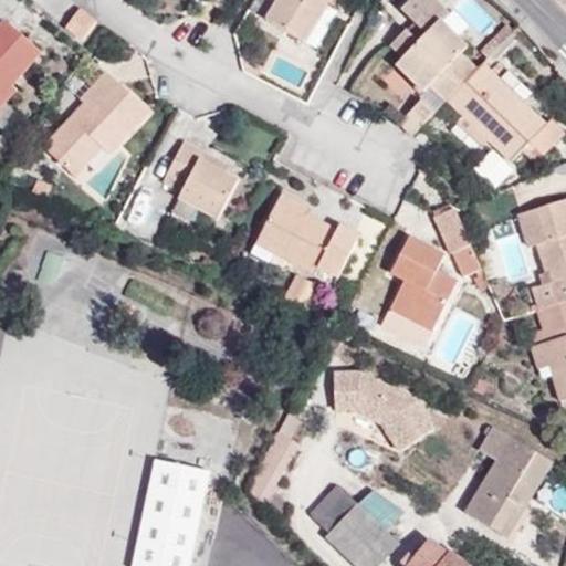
[(253,0),(249,9),(259,16),(268,0),(253,0)]
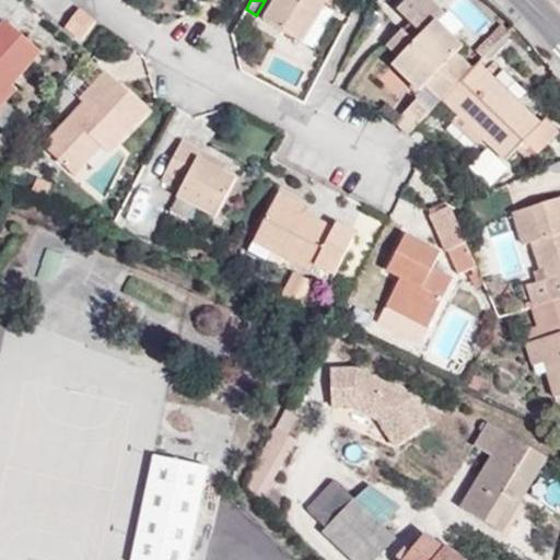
[(265,0),(256,15),(302,43),(327,0),(265,0)]
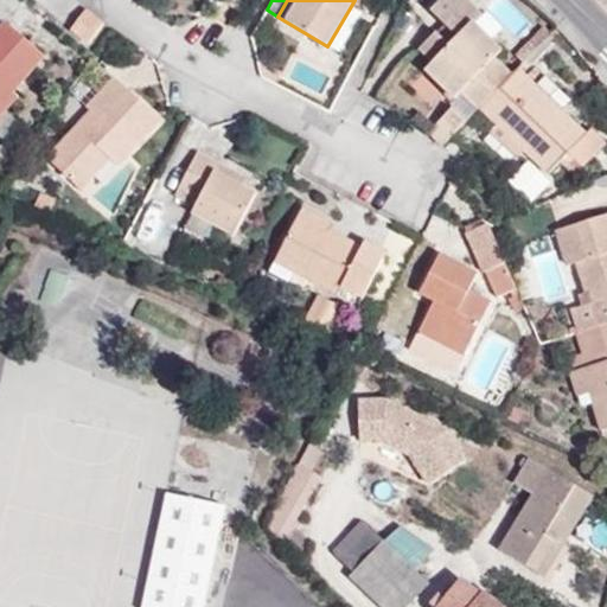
[(481,107),(512,75),(496,58),(503,52),(473,25),(483,16),(466,0),(440,0),(430,11),(459,38),(451,45),(436,32),(420,50),(433,62),(426,70),(455,98),(462,93),(479,109),(481,107)]
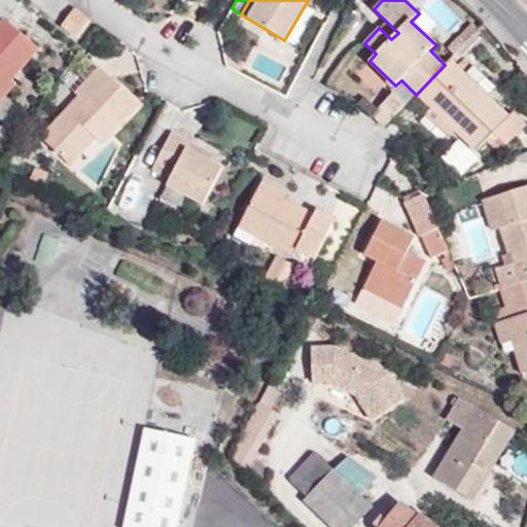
[(91,21),(75,8),(61,26),(77,39),(91,21)]
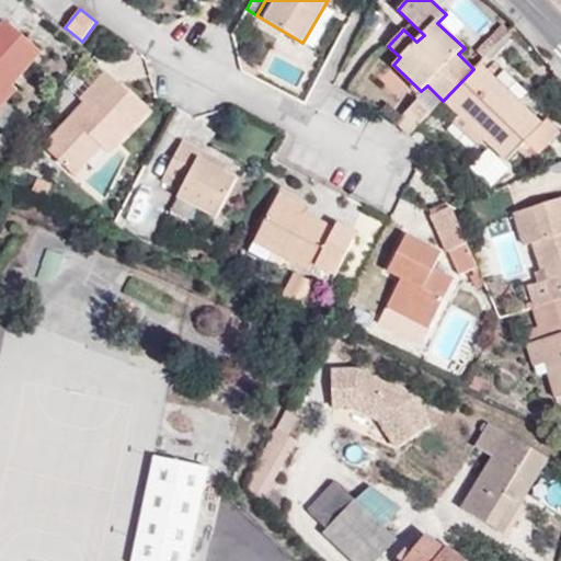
[(0,25),(0,100),(14,86),(43,53),(4,21),(0,25)]
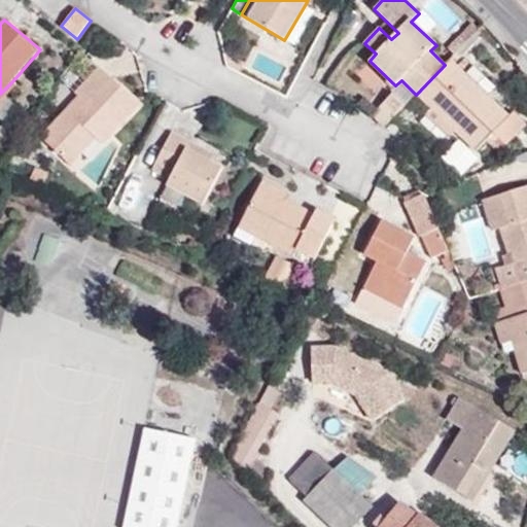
[(508,116),(450,61),(445,65),(418,93),(416,95),(431,108),(456,132),(476,151),(494,132),(507,144),(526,125),(513,112),(508,116)]
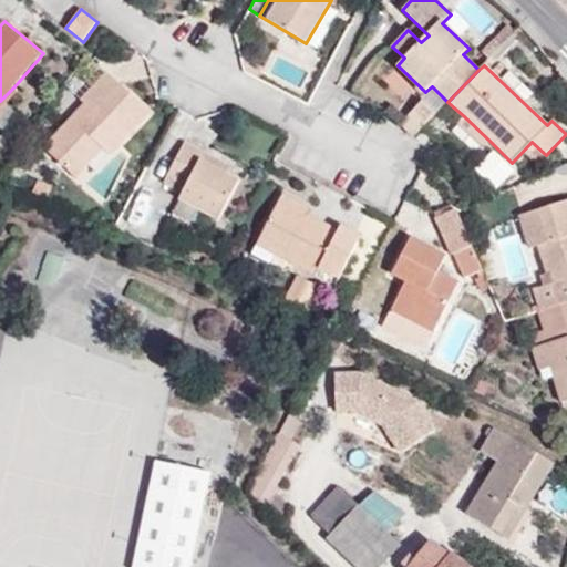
[(85,105),(44,148),(76,178),(104,151),(111,156),(150,114),(106,73),(80,100),(85,105)]
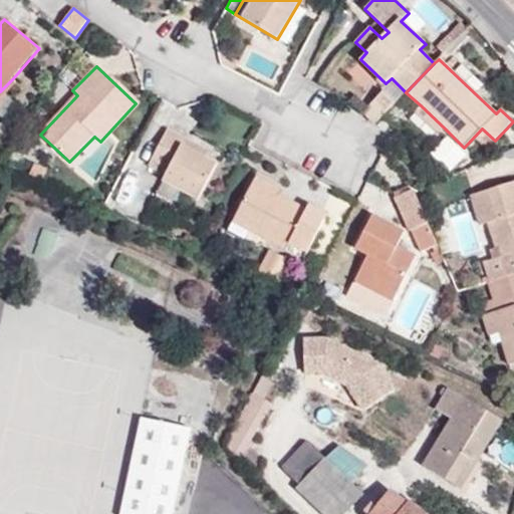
[(13,78),(0,91),(0,100),(17,81),(13,78)]
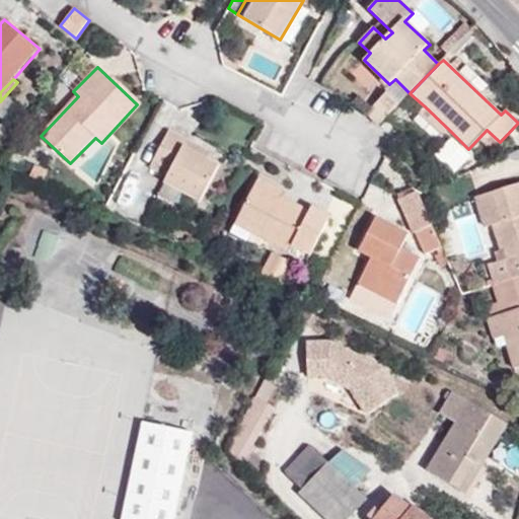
[(386,92),(366,112),(379,125),(398,104),(386,92)]
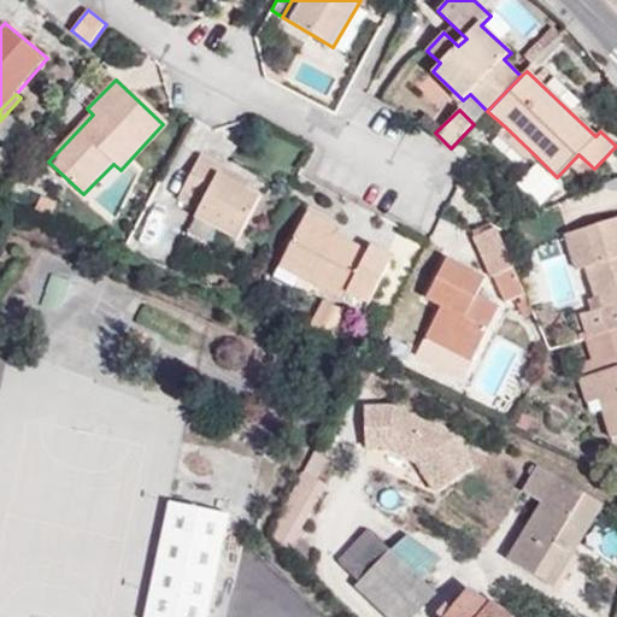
[(526,163),(534,154),(505,127),(498,135),(526,163)]
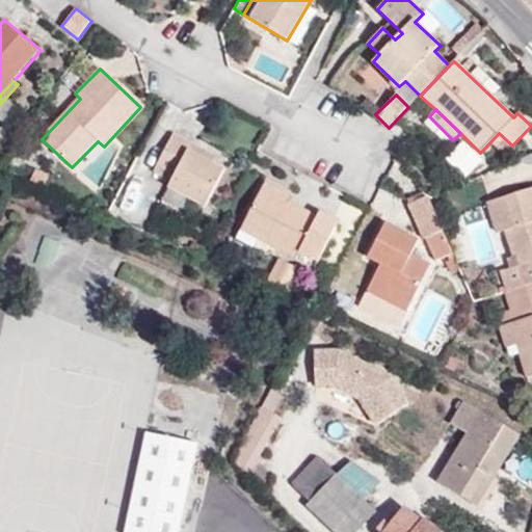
[(173,181),(168,186),(206,207),(225,169),(213,163),(212,163),(203,158),(207,152),(174,134),(154,170),(173,181)]
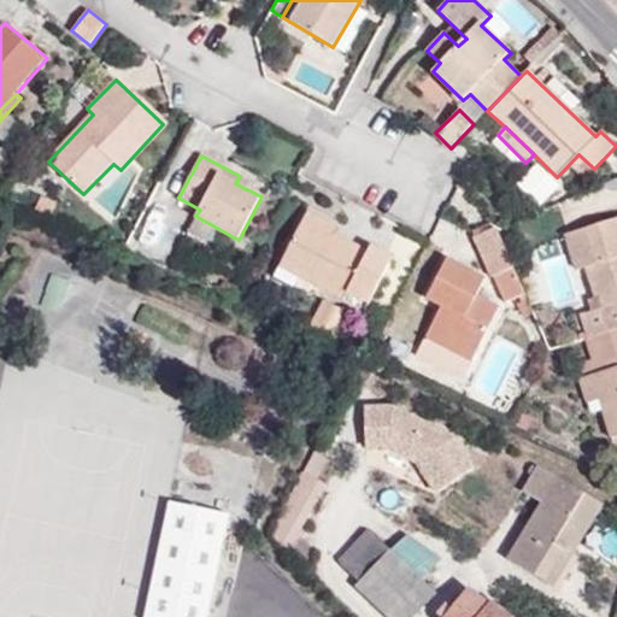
[(251,181),(240,176),(235,183),(246,189),(251,181)]
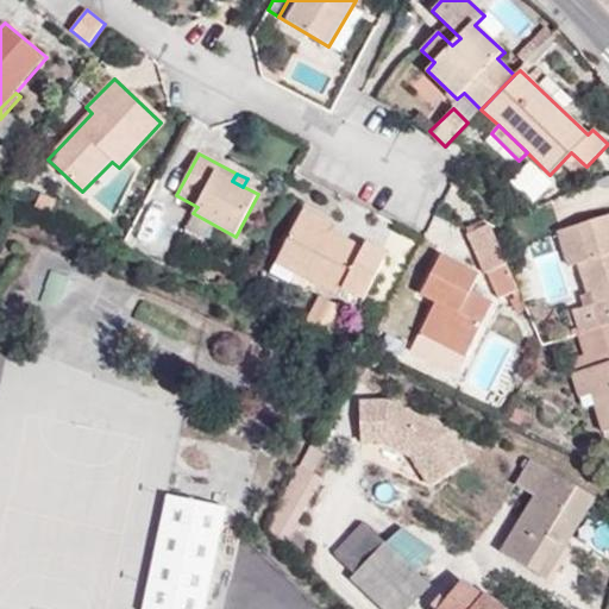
[(299,215),(330,231),(334,224),(303,207),(299,215)]
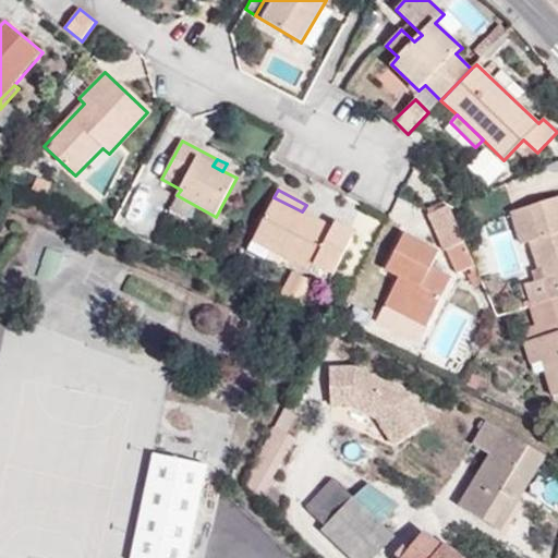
[(216,217),(177,195),(171,207),(210,228),(216,217)]
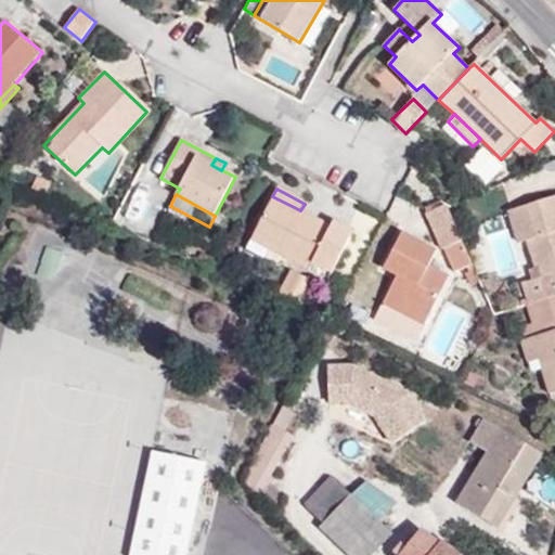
[(331,227),(300,210),(272,196),(252,240),(310,269),(313,262),(332,273),(355,230),(334,220),(331,227)]
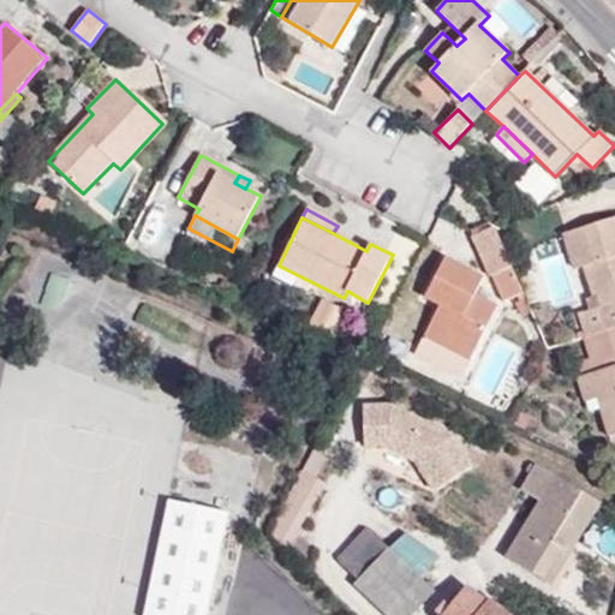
[(614,218),(565,234),(574,269),(585,267),(597,309),(580,312),(587,335),(614,327),(614,218)]
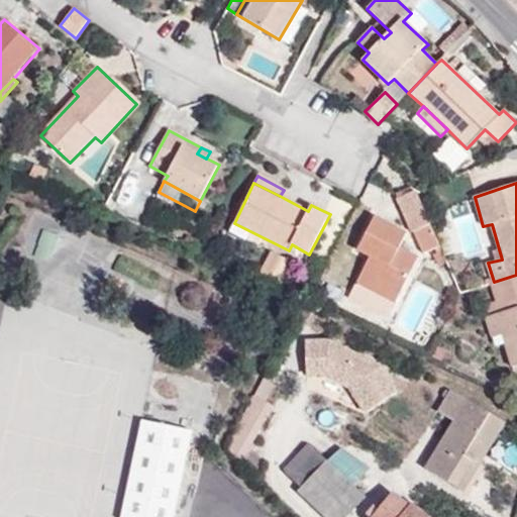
[(440,246),(416,191),(397,199),(411,231),(413,230),(423,252),(440,246)]
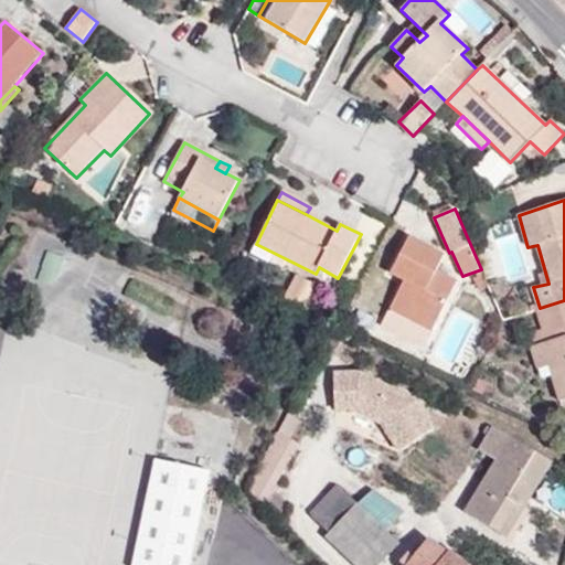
[(445,255),(409,236),(391,274),(404,280),(384,318),(427,340),(458,281),(437,270),(445,255)]
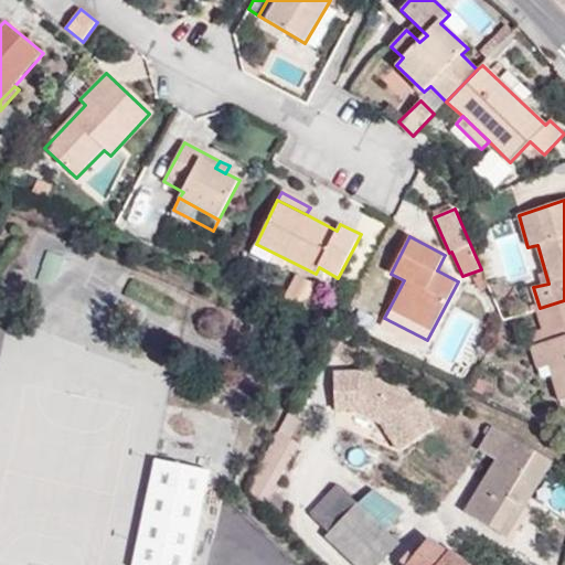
[(564,300),(540,308),(539,309),(536,309),(542,328),(547,341),(536,344),(531,345),(537,369),(550,365),(560,402),(564,400),(564,300)]
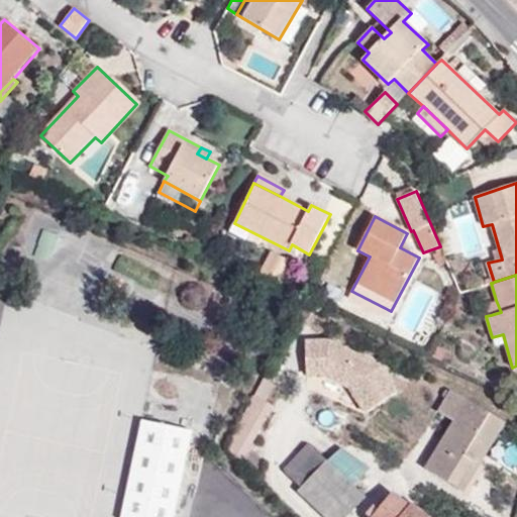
[(501,312),(496,300),(488,303),(491,315),(501,312)]
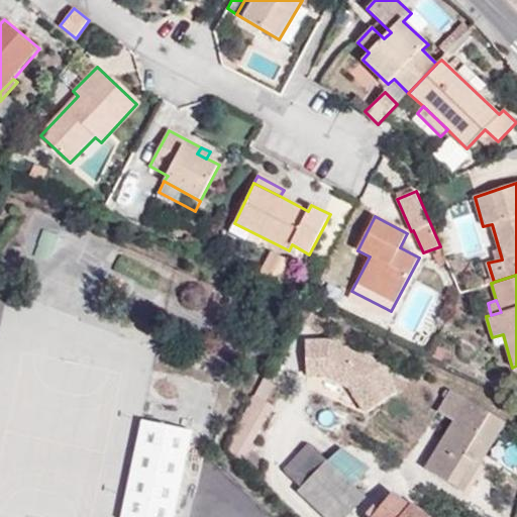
[(307,375),(325,375),(350,387),(367,413),(398,392),(381,367),(330,341),(306,341),(307,375)]
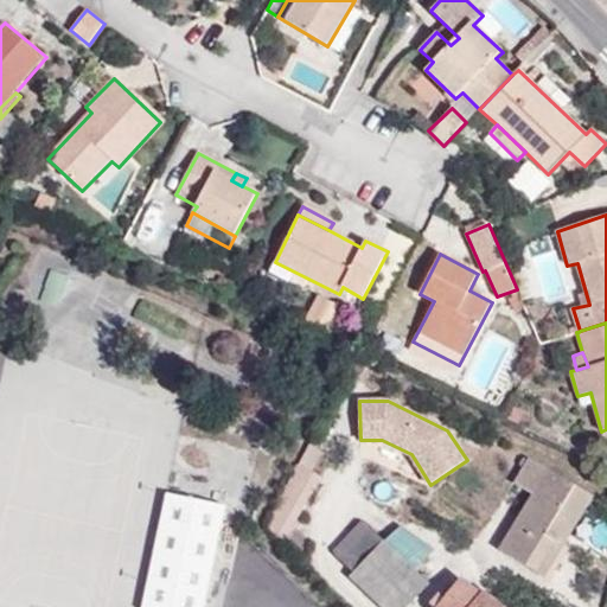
[(515,484),(534,494),(500,550),(544,577),(594,498),(530,459),(515,484)]
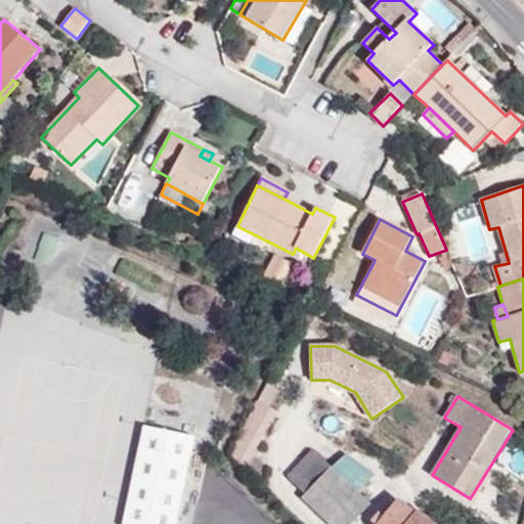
[(176,523),(195,438),(143,427),(122,523),(176,523)]
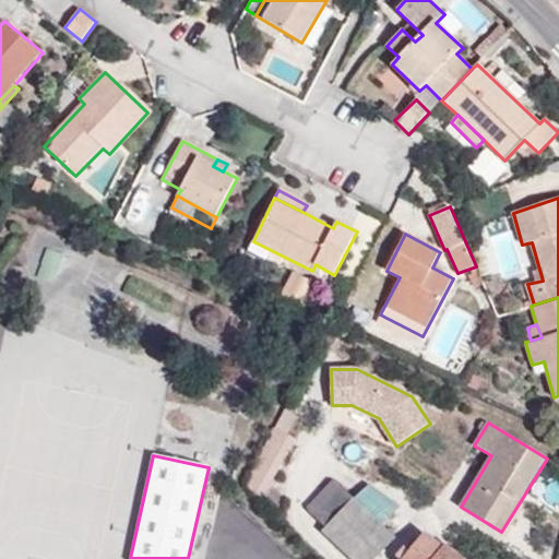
[(253,474),(247,486),(257,497),(266,480),(253,474)]
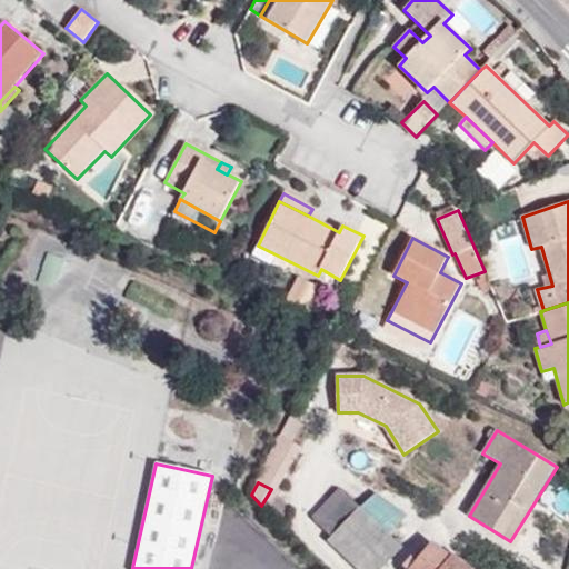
[(332,536),(358,508),(338,488),(311,516),(332,536)]
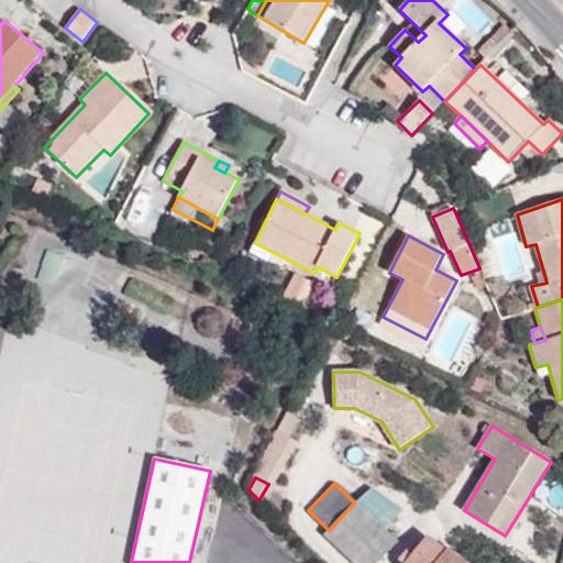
[(356,501),(354,503),(329,530),(324,533),(354,562),(378,562),(399,542),(356,501)]
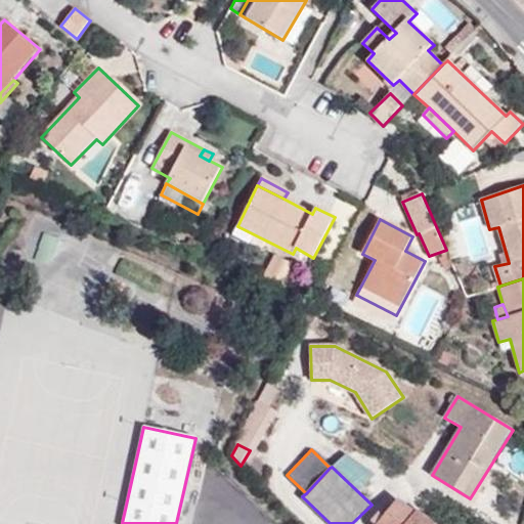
[(432,523),(419,512),(416,515),(398,499),(379,523),(432,523)]
